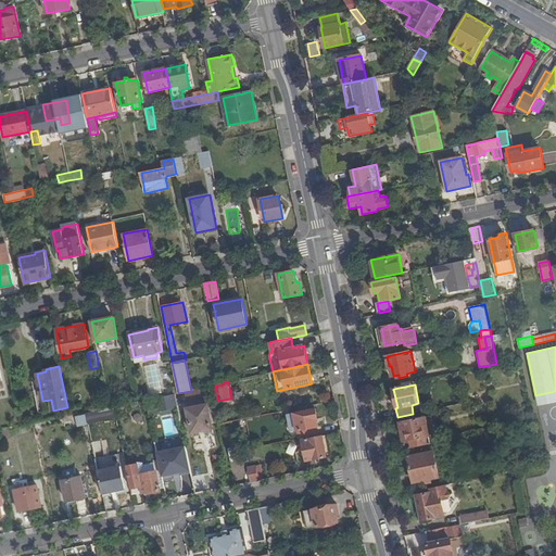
[(555,402),(555,391),(535,395),(538,406),(555,402)]
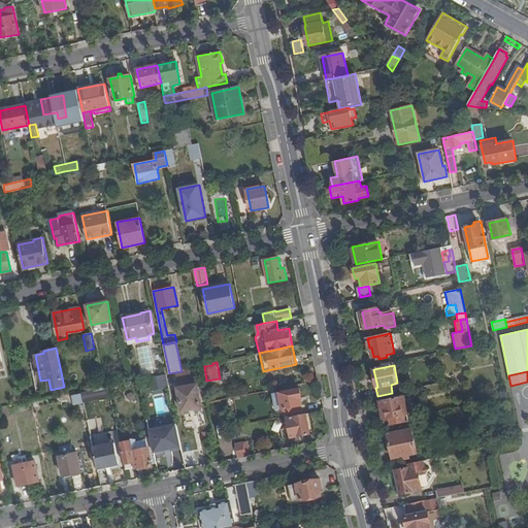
[(163,374),(150,377),(153,391),(165,388),(164,381),(163,374)]
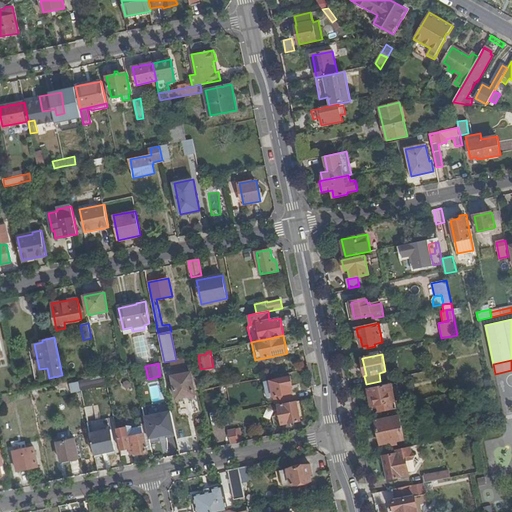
[(190,367),(175,370),(176,375),(191,372),(190,367)]
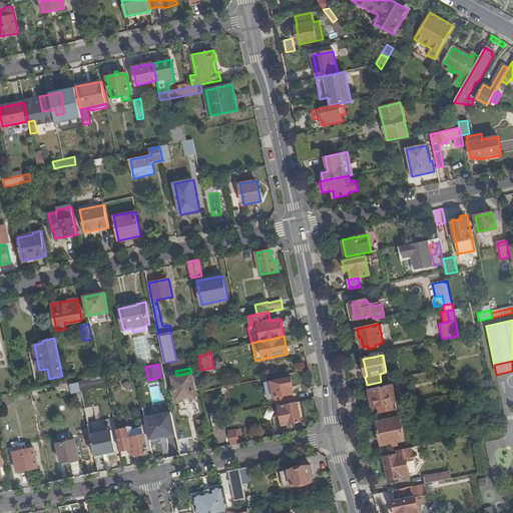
[(176,376),(172,377),(177,399),(196,395),(191,373),(176,376)]
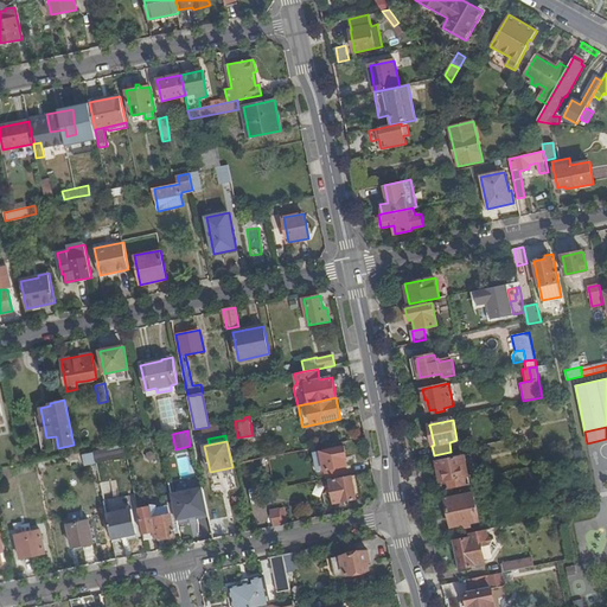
[(320,451),(313,452),(319,478),(327,475),(327,478),(347,474),(346,465),(347,465),(346,458),(347,458),(345,446),(320,451)]
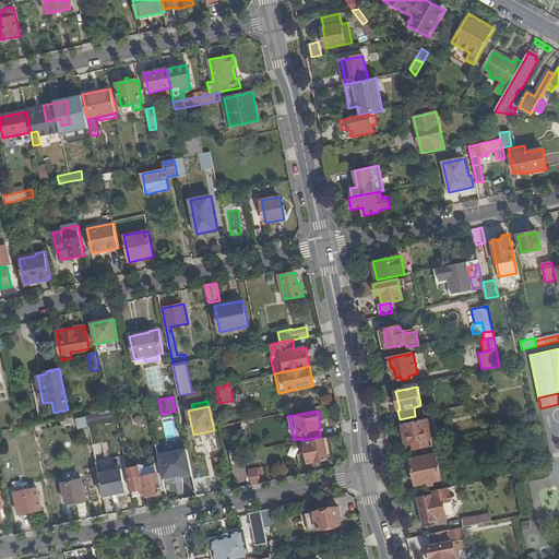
[(86,416),(78,419),(80,429),(90,427),(86,416)]
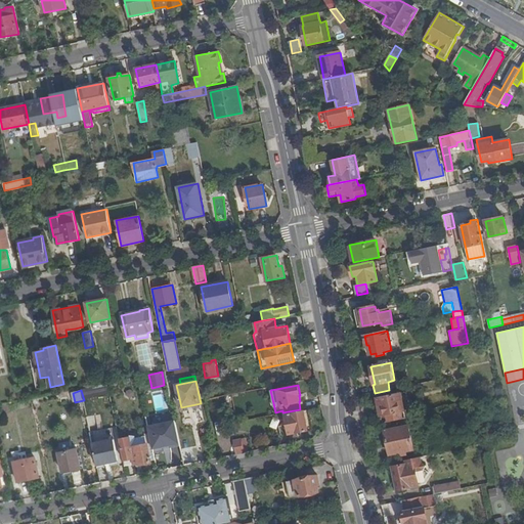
[(169,412),(165,392),(153,395),(157,415),(169,412)]
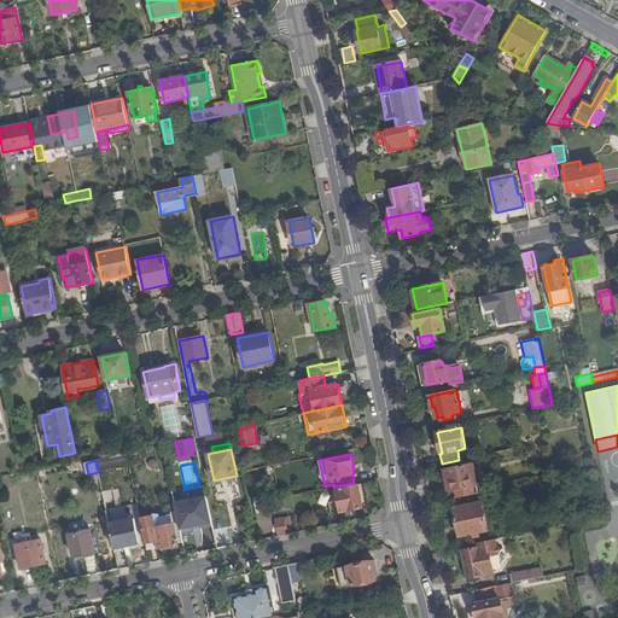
[(488,478),(485,468),(481,465),(477,466),(476,462),(473,464),(445,470),(450,490),(458,488),(460,497),(479,493),(477,484),(484,483),(488,478)]
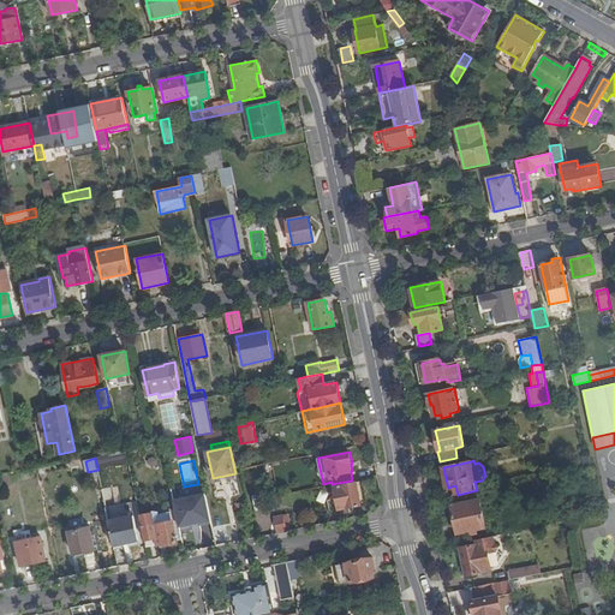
[(335,494),(329,495),(330,500),(328,500),(330,511),(339,508),(339,509),(340,509),(341,513),(350,512),(348,507),(362,505),(357,482),(334,487),(335,494)]
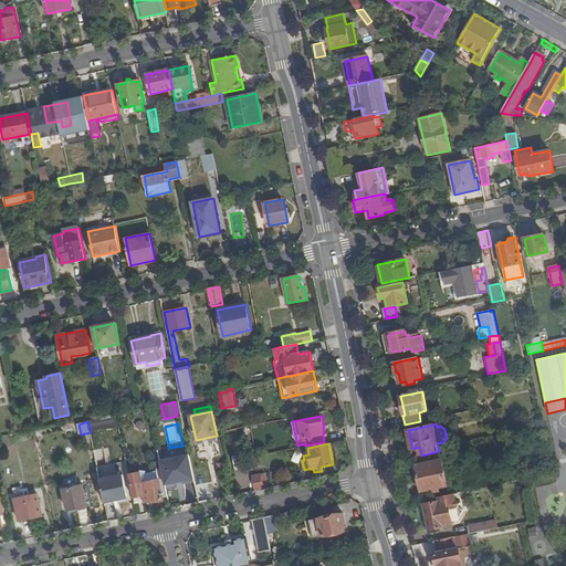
[(421,456),(419,447),(412,449),(413,457),(421,456)]
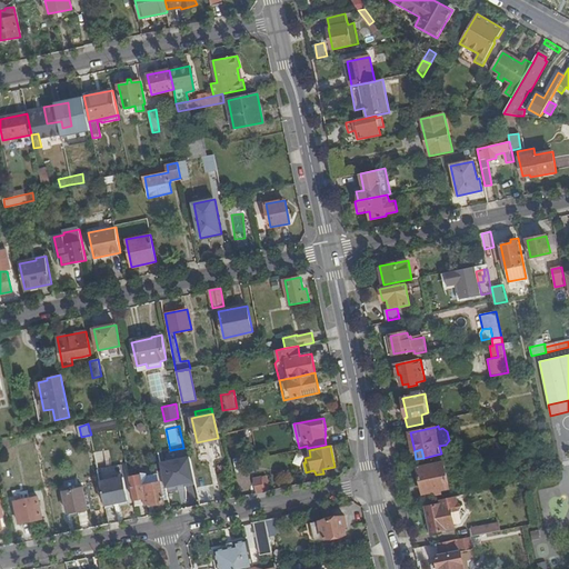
[(170,490),(199,482),(192,456),(163,463),(170,490)]
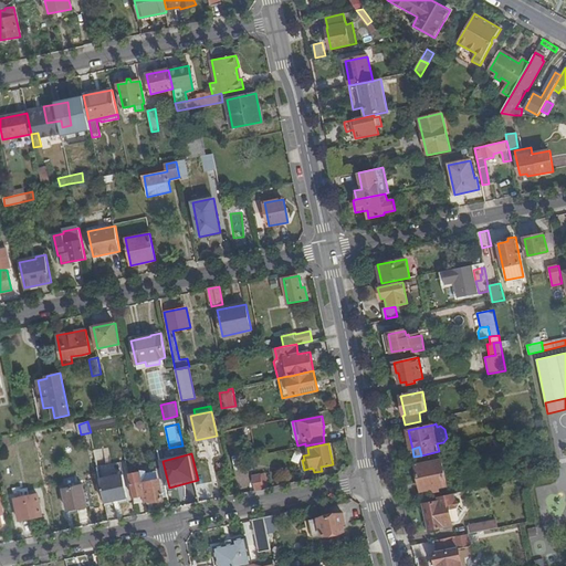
[(447,485),(441,460),(416,465),(421,491),(433,489),(438,488),(447,485)]
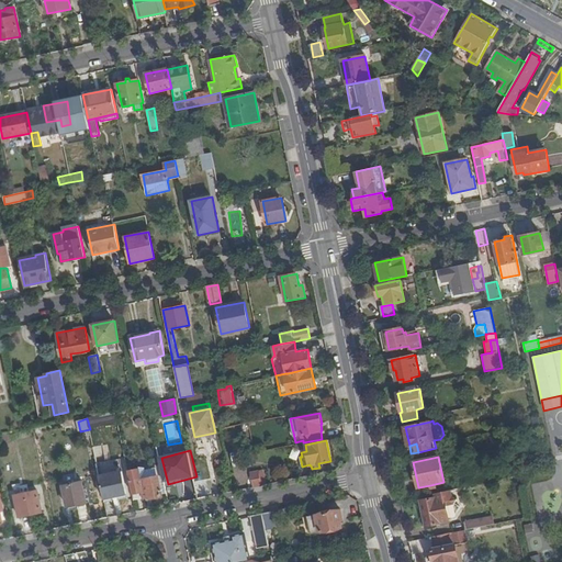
[(139,469),(128,471),(134,499),(150,496),(150,498),(163,496),(163,494),(166,493),(160,465),(153,467),(153,469),(145,470),(145,468),(139,468),(139,469)]
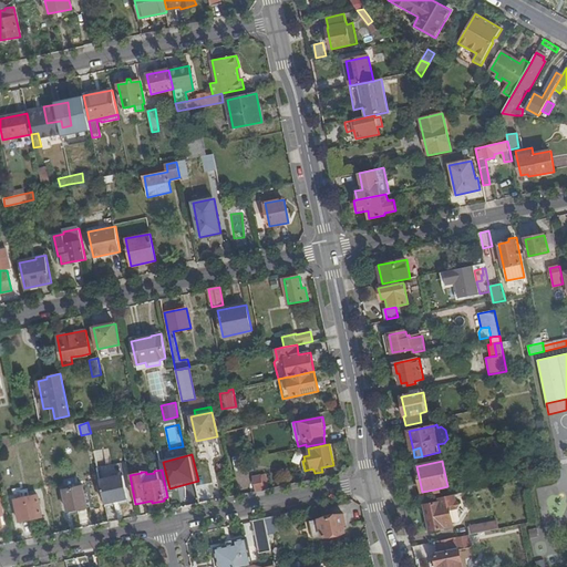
[(105,471),(99,472),(105,506),(119,504),(117,501),(129,498),(123,475),(112,477),(106,478),(105,471)]
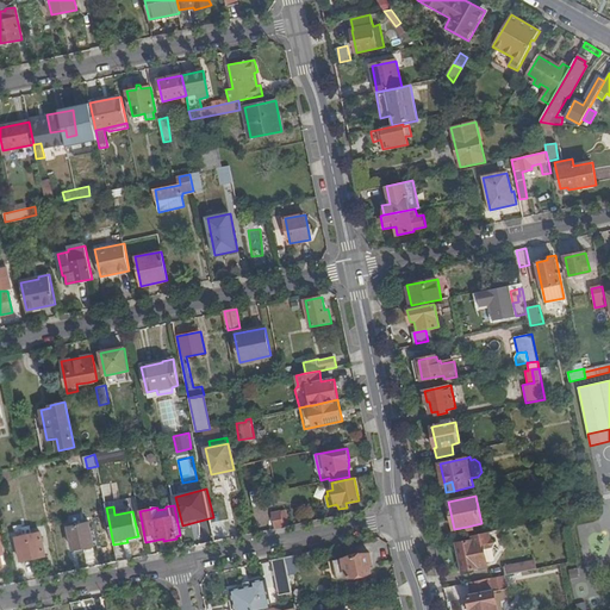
[(281,511),(272,514),(275,529),(285,527),(281,511)]
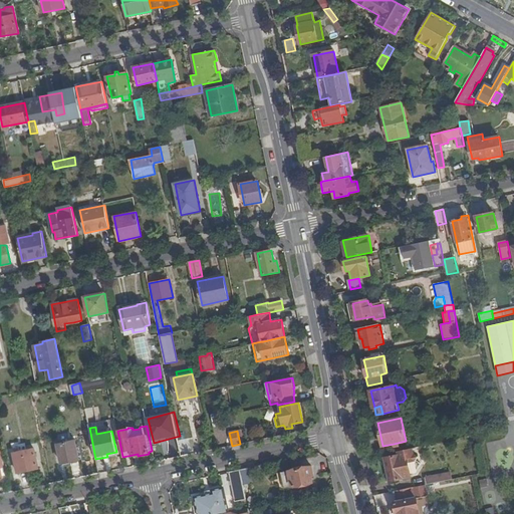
[(75,440),(57,444),(61,464),(79,460),(75,440)]
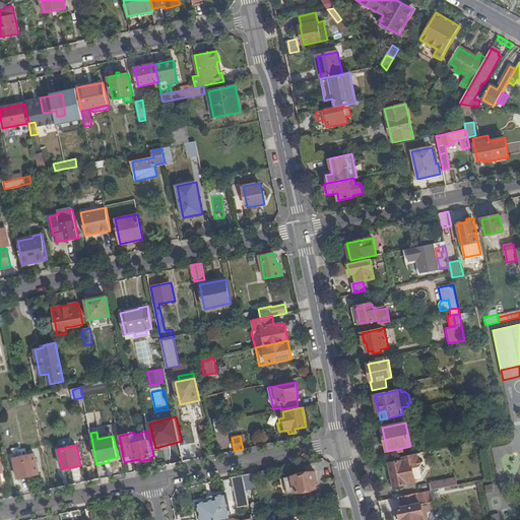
[(419,476),(425,469),(420,466),(423,462),(418,460),(417,453),(401,457),(402,460),(389,463),(394,486),(415,482),(414,477),(419,476)]
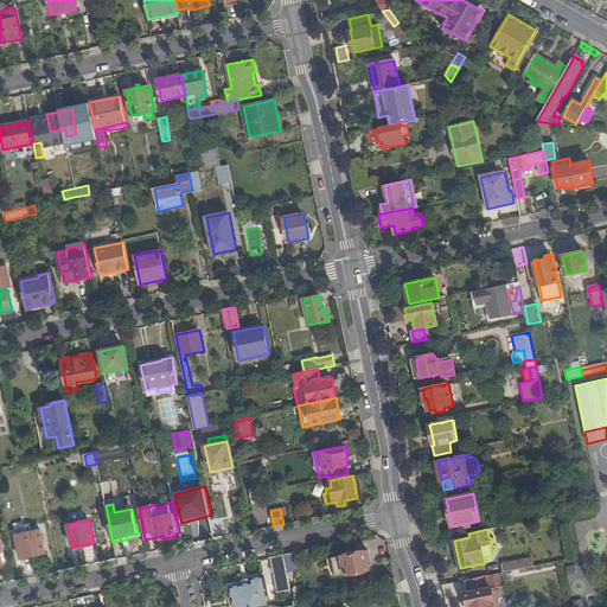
[(40,530),(16,535),(20,558),(45,553),(40,530)]
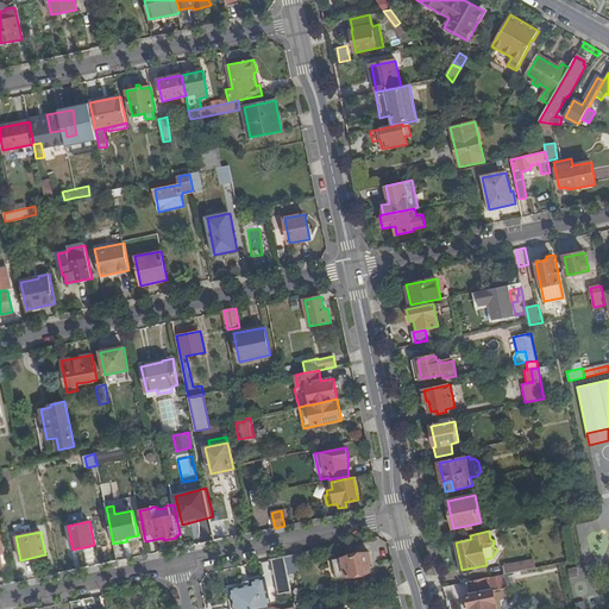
[(316,550),(293,554),(295,571),(306,569),(303,559),(318,557),(316,550)]
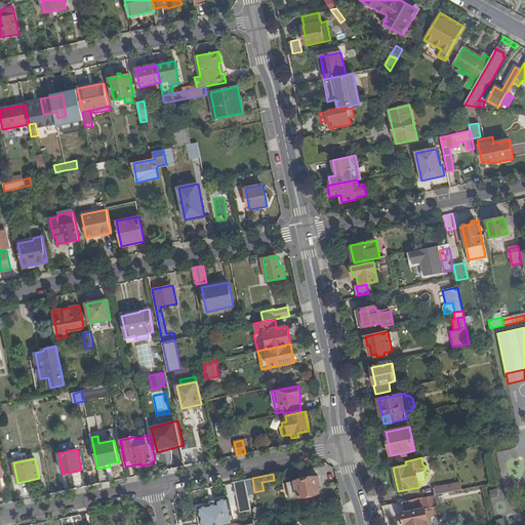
[(320,486),(318,476),(287,483),(291,498),(320,492),(319,487),(320,486)]
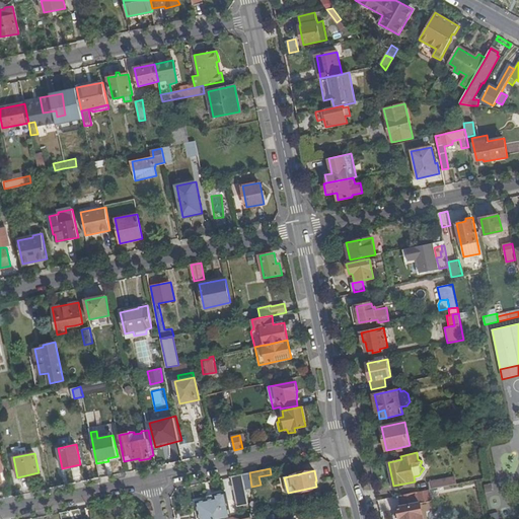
[(249,472),(242,474),(245,490),(252,489),(251,487),(249,472)]
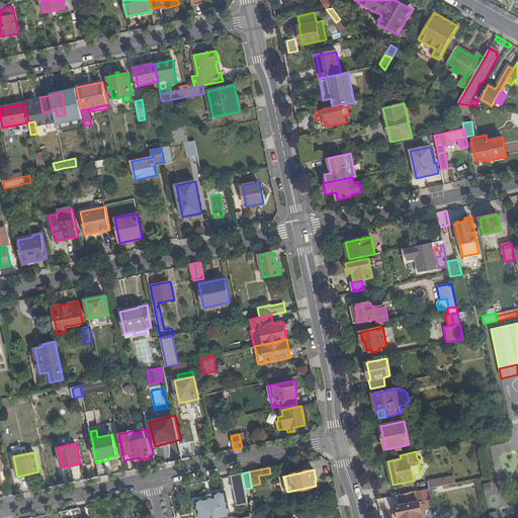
[(242,473),(231,476),(237,506),(248,504),(245,489),(242,473)]
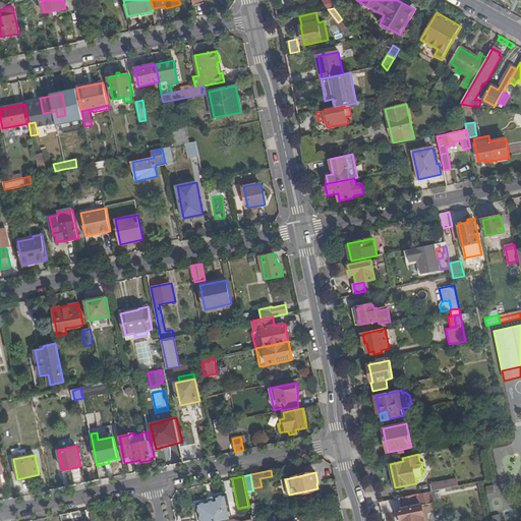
[(459,485),(458,481),(457,478),(445,480),(446,488),(459,485)]
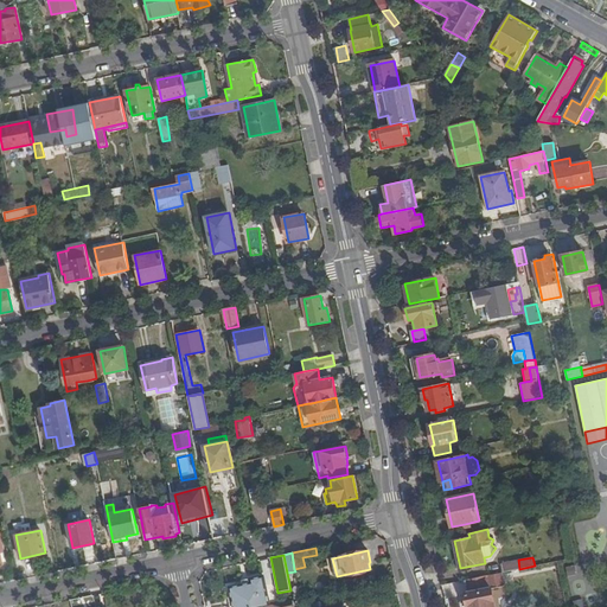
[(519,569),(518,560),(503,563),(504,572),(519,569)]
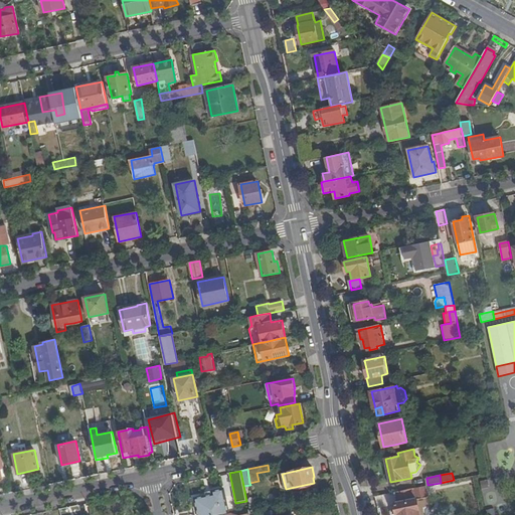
[(484,493),(493,490),(490,479),(481,482),(484,493)]
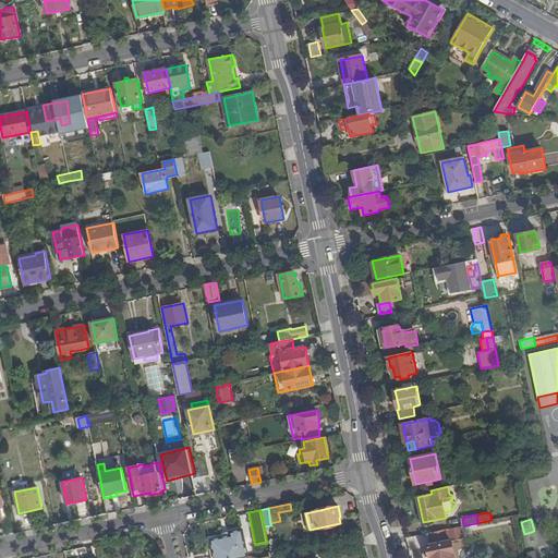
[(468,555),(461,526),(428,533),(431,545),(428,545),(431,557),(436,556),(435,557),(466,557),(468,557),(468,555)]
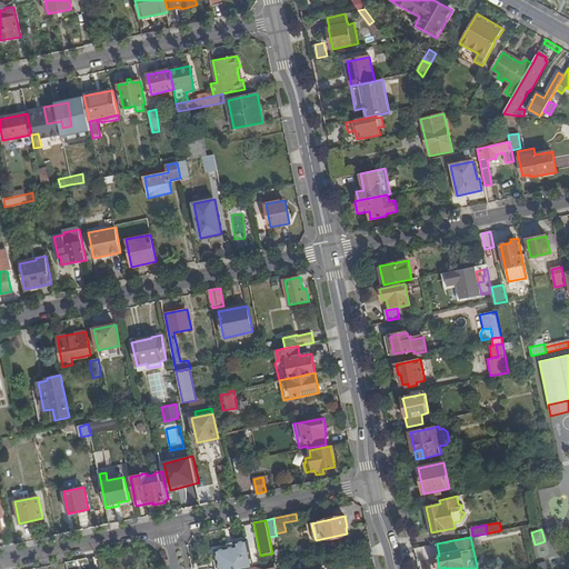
[(228,548),(216,550),(219,568),(239,568),(252,566),(248,540),(236,542),(236,546),(228,548)]
